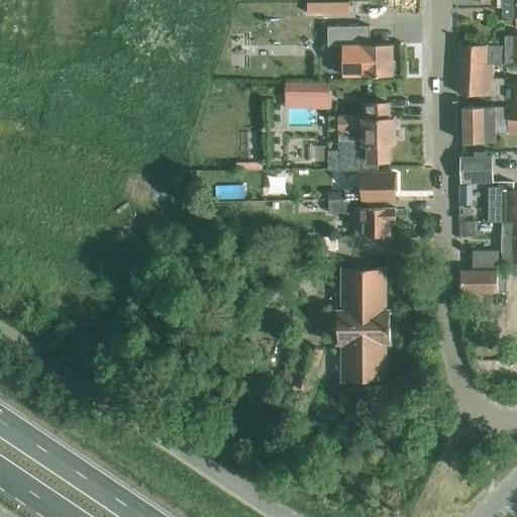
[(516,0),(503,0),(504,17),(516,17),(516,16),(516,0)]
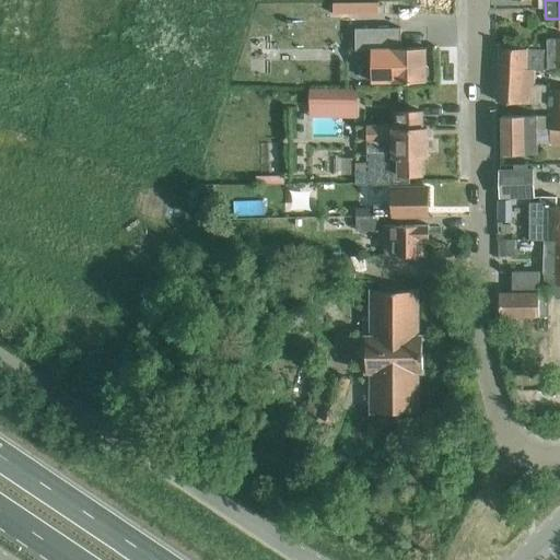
[(392,46),(392,81),(427,81),(426,47),(400,47),(400,28),(354,28),(356,47),(392,46)]
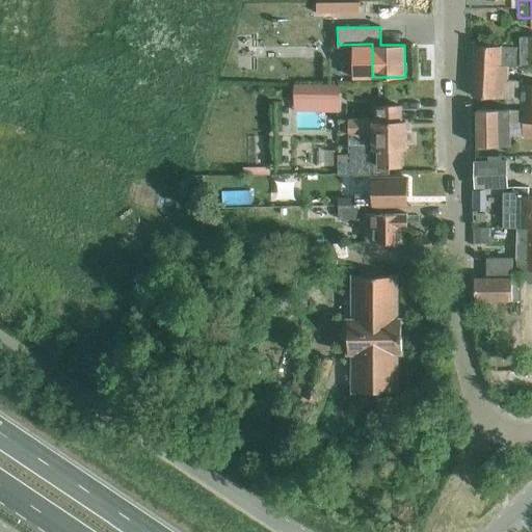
[(531,36),(520,37),(521,64),(531,63),(531,36)]
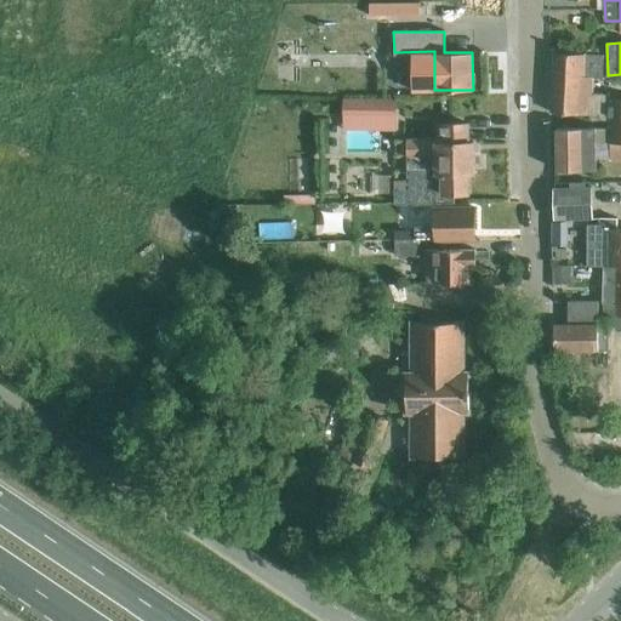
[(610,127),(603,127),(603,141),(620,141),(620,98),(610,100),(610,95),(594,95),(594,78),(604,78),(604,55),(554,53),(554,114),(591,114),(590,120),(610,120),(610,127)]
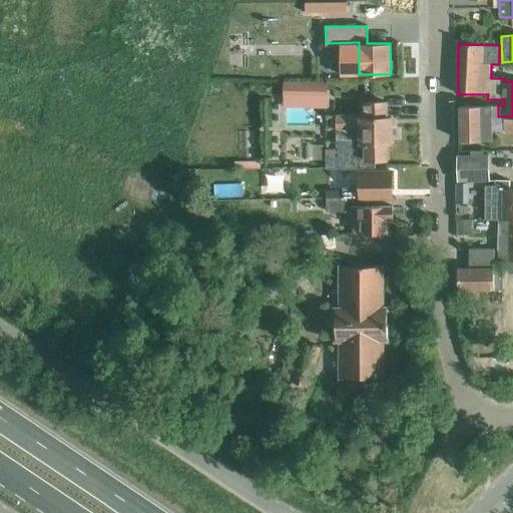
[(327,82),(285,82),(285,99),(317,99),(317,84),(326,84),(326,86),(327,86),(327,82)]
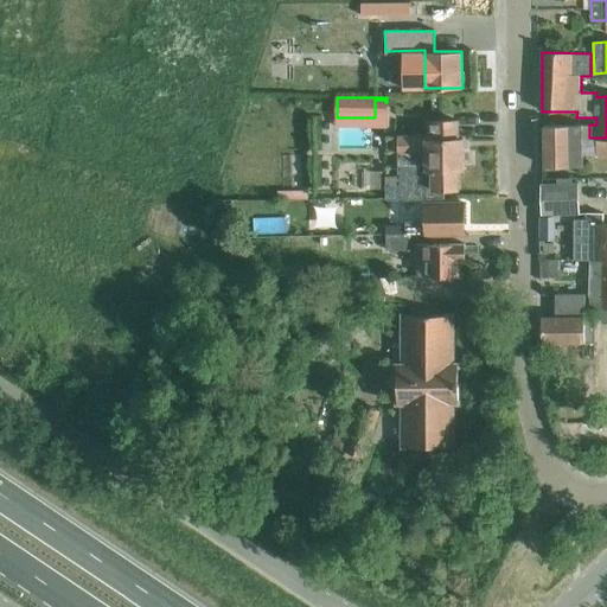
[(443,189),(457,189),(457,170),(464,170),(464,138),(457,138),(457,121),(433,121),(433,139),(396,139),(397,176),(385,176),(387,199),(443,198),(443,189)]
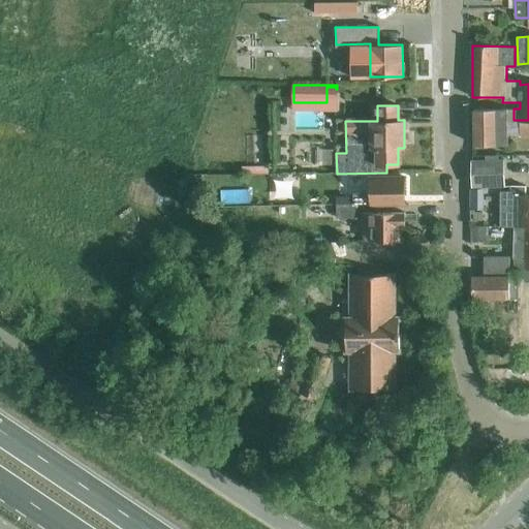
[(528,120),(514,120),(514,109),(475,109),(475,146),(507,146),(507,133),(520,133),(520,135),(528,135),(528,120)]
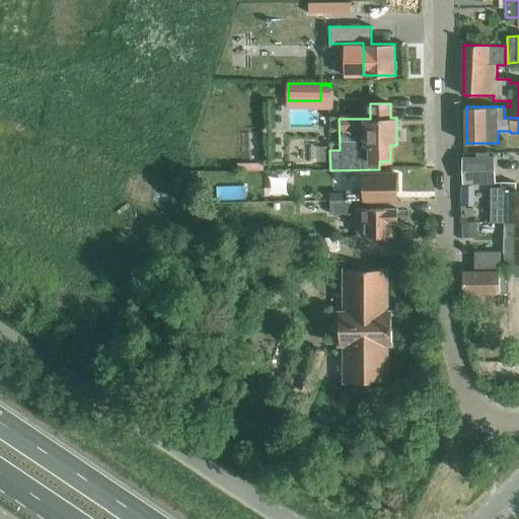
[(264,154),(264,131),(248,131),(248,154),(264,154)]
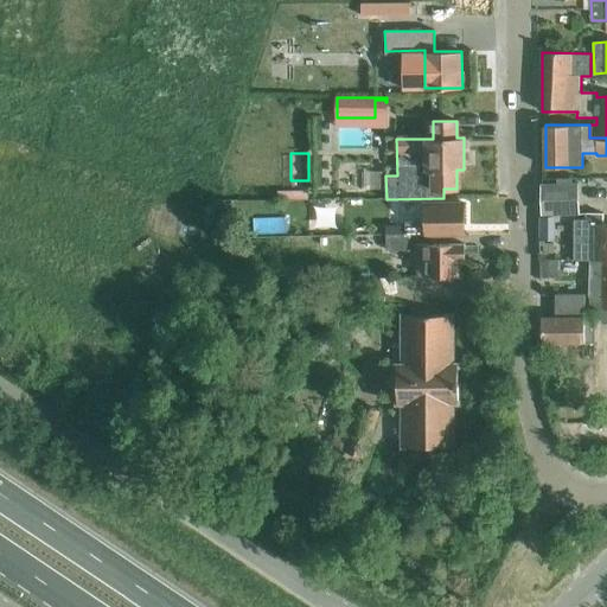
[(542,184),(542,215),(577,215),(577,184),(542,184)]
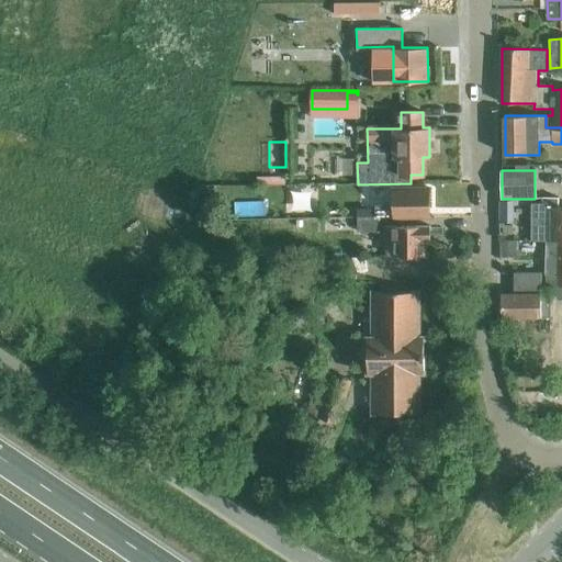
[(259,171),(258,184),(285,186),(287,173),(259,171)]
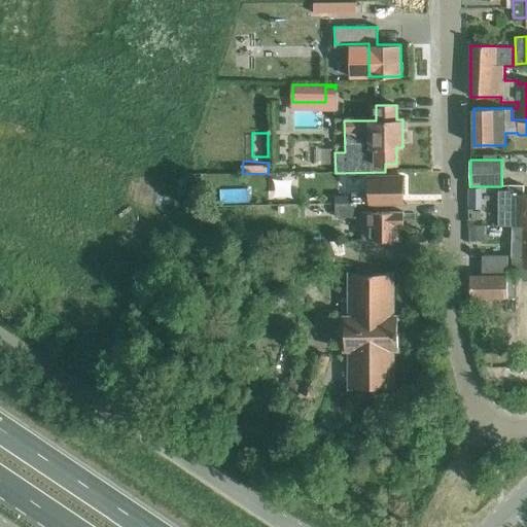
[(352,192),(352,203),(357,203),(403,203),(402,176),(369,177),(369,192),(352,192)]
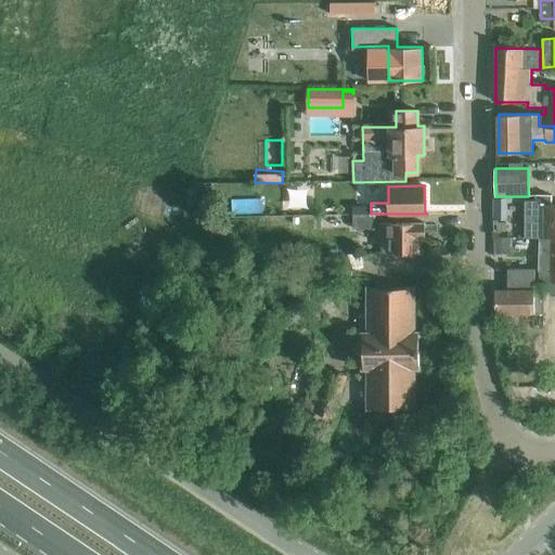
[(554,237),(554,204),(552,205),(551,195),(540,195),(540,201),(526,202),(526,239),(540,239),(554,237)]
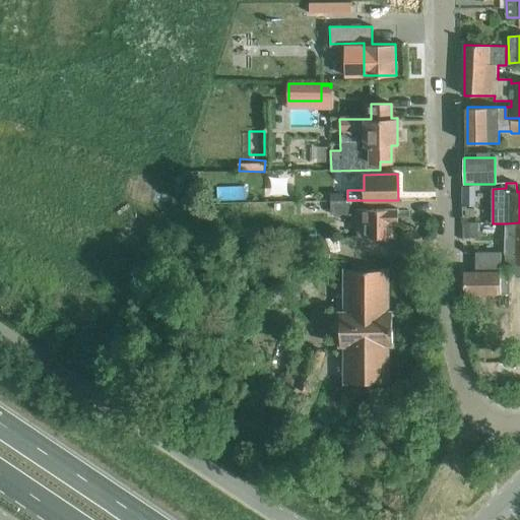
[(467,215),(477,214),(476,197),(492,196),(492,185),(465,186),(467,215)]
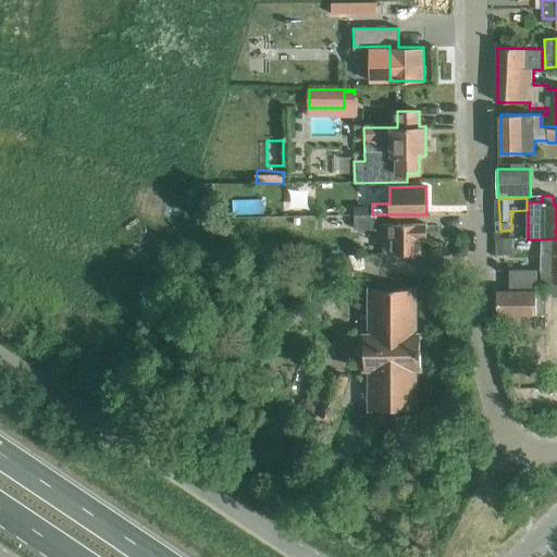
[(378,214),(372,214),(372,215),(355,215),(355,232),(378,231),(378,214)]
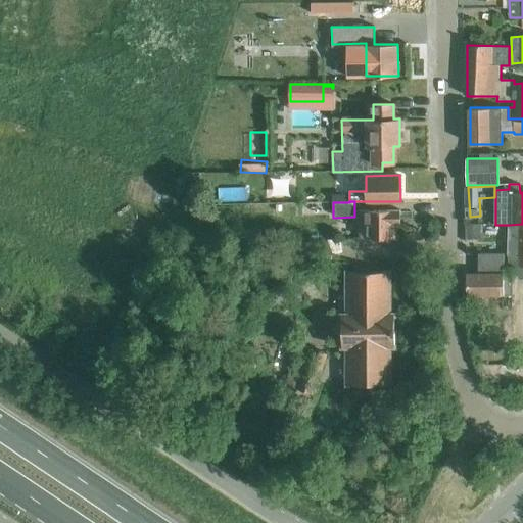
[(395,222),(400,222),(400,209),(357,209),(357,223),(361,223),(361,238),(395,237),(395,222)]
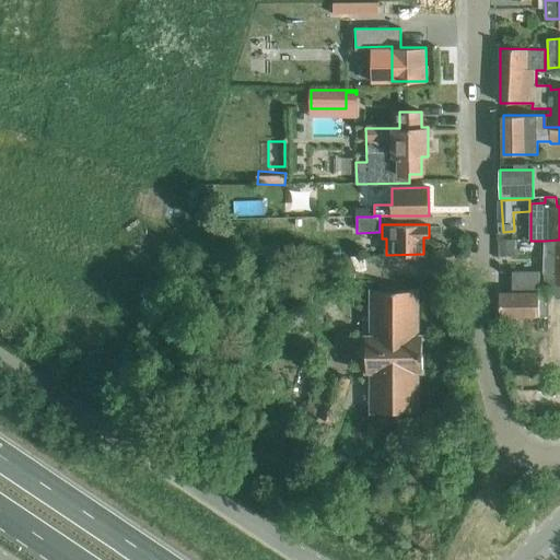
[(503,253),(516,252),(516,237),(503,237),(503,253)]
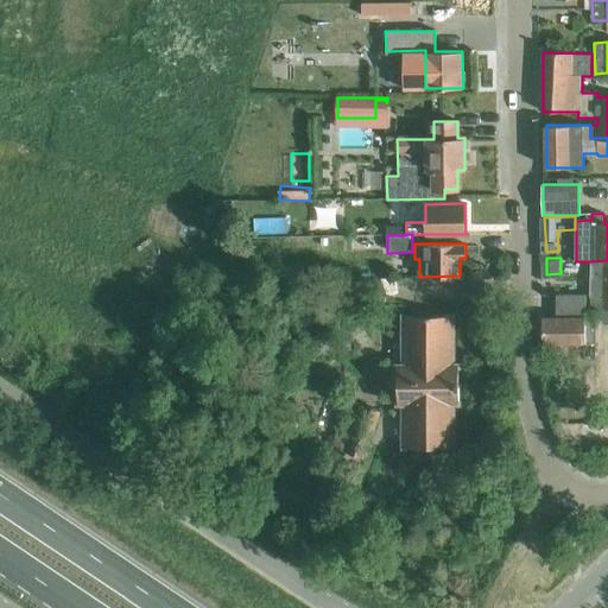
[(593,293),(593,310),(596,310),(602,310),(607,310),(607,260),(591,261),(591,290),(593,290),(593,293)]
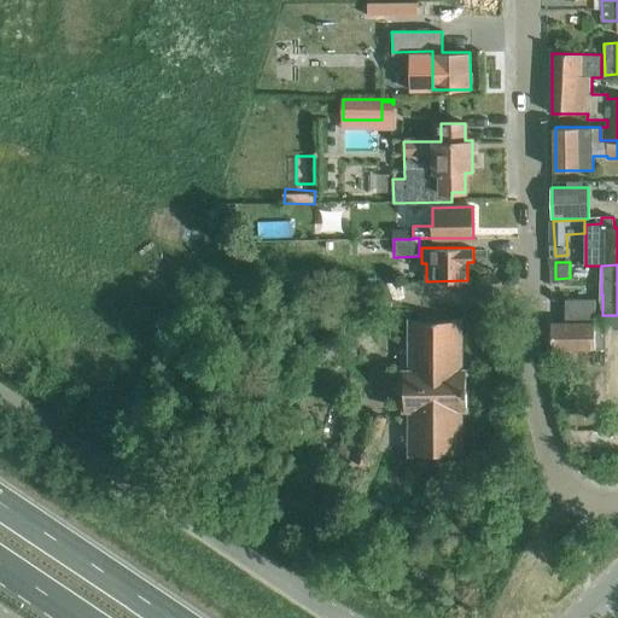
[(606,315),(602,315),(595,315),(595,299),(565,299),(565,324),(552,324),(552,350),(606,349),(606,315)]
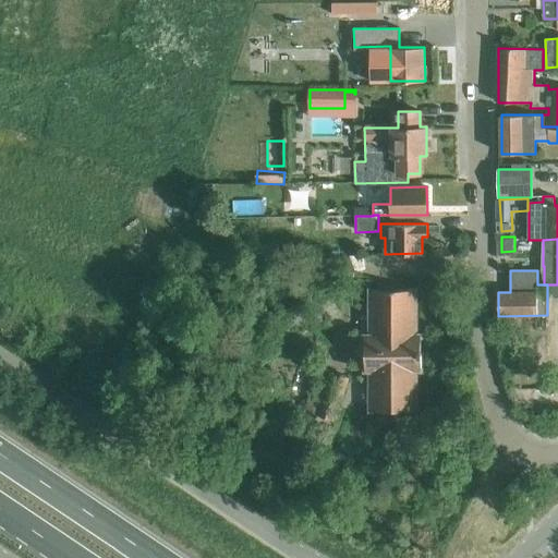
[(422,368),(422,334),(416,334),(416,289),(371,289),(371,335),(365,335),(365,368),(371,368),(371,409),(378,409),(378,419),(408,419),(408,409),(416,409),(416,368),(422,368)]
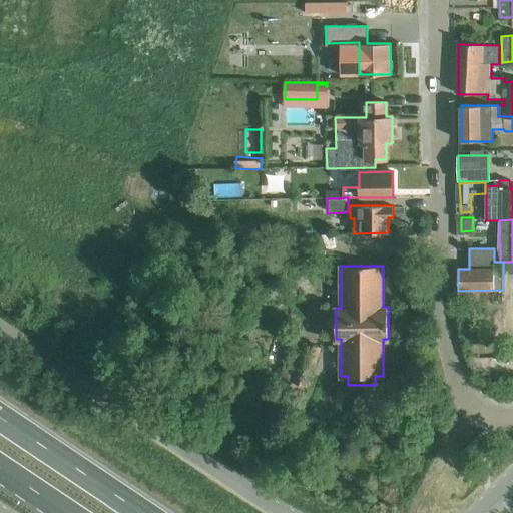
[(279,377),(306,386),(320,346),(293,337),(279,377)]
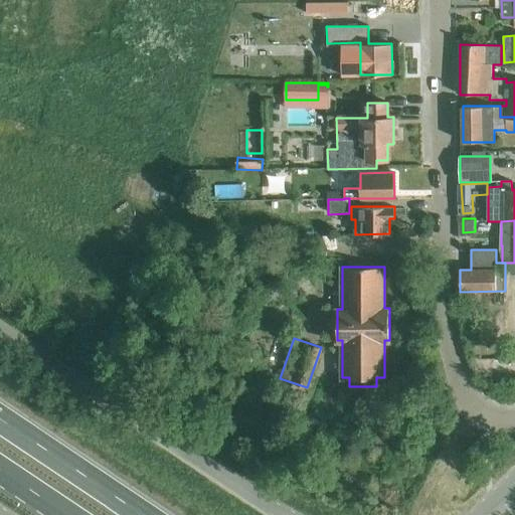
[(502,374),(502,361),(477,361),(477,374),(502,374)]
